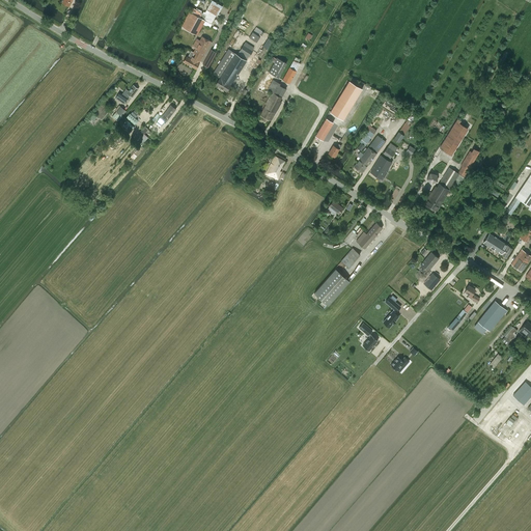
[(221,5),(212,1),(206,10),(216,15),(221,5)]
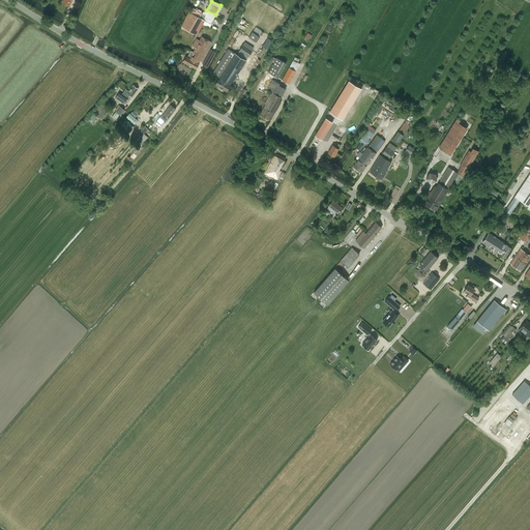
[(190,12),(183,27),(197,35),(205,20),(190,12)]
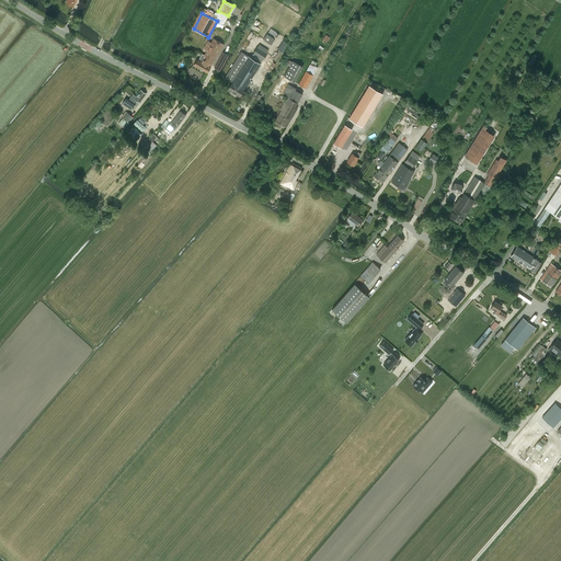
[(271,45),(275,39),(266,34),(263,39),(271,45)]
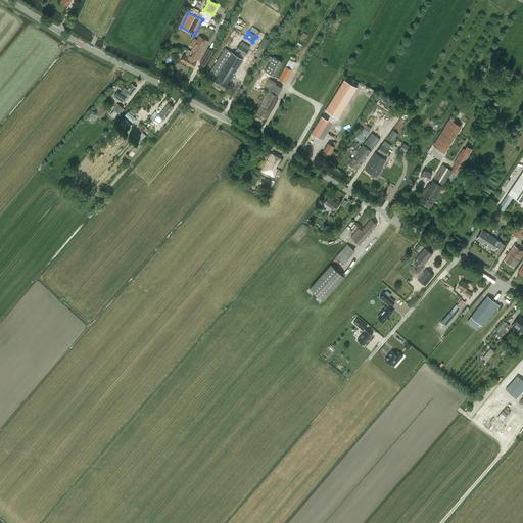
[(193,38),(190,45),(193,47),(191,51),(199,56),(207,41),(199,36),(197,40),(193,38)]
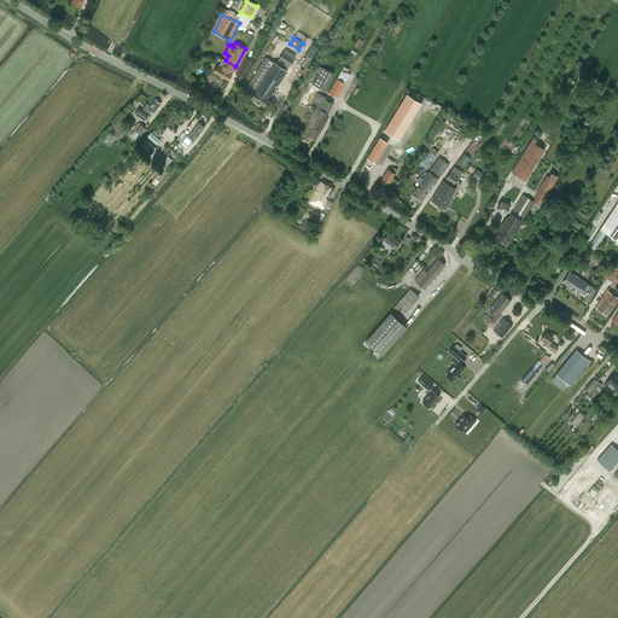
[(285,50),(279,59),(290,65),(293,59),(289,56),(291,53),(285,50)]
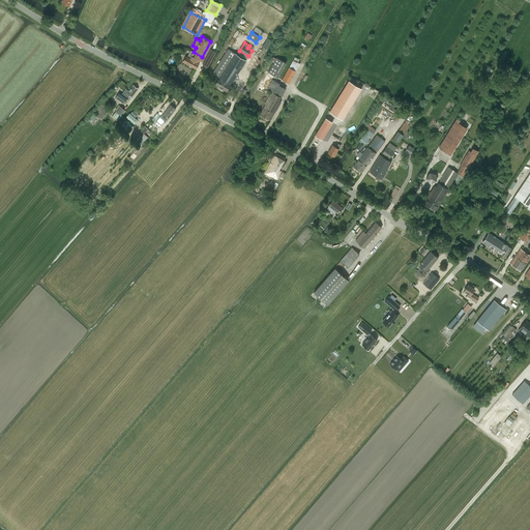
[(208,66),(216,52),(210,49),(203,64),(208,66)]
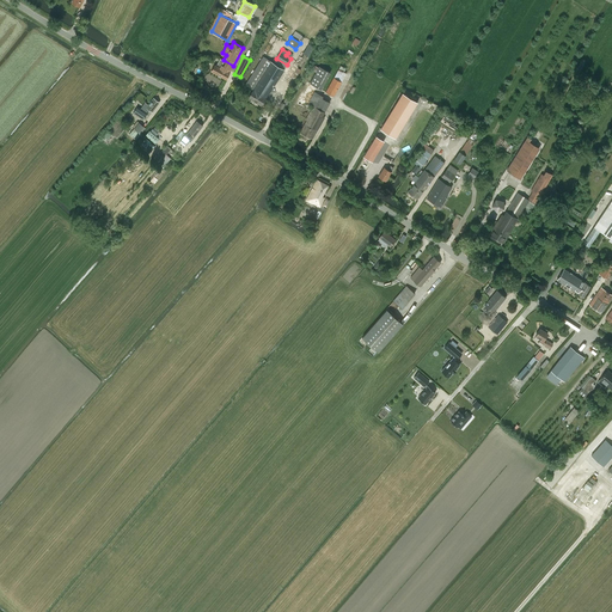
[(261,95),(267,98),(283,69),(263,56),(245,85),(254,90),(250,93),(254,96),(255,93),(259,97),(261,95)]
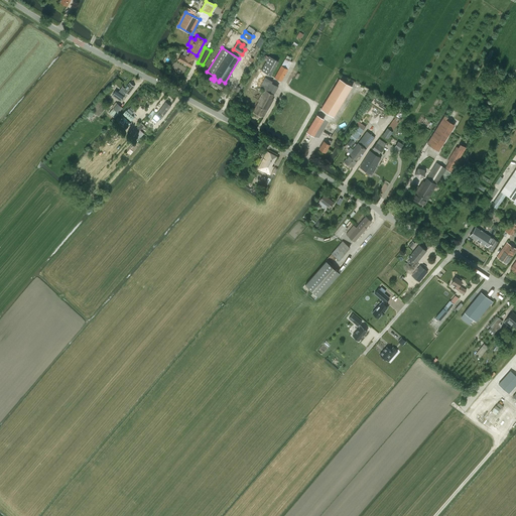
[(194,60),(197,55),(188,50),(185,56),(184,55),(184,56),(181,54),(178,59),(190,67),(194,61),(194,60)]
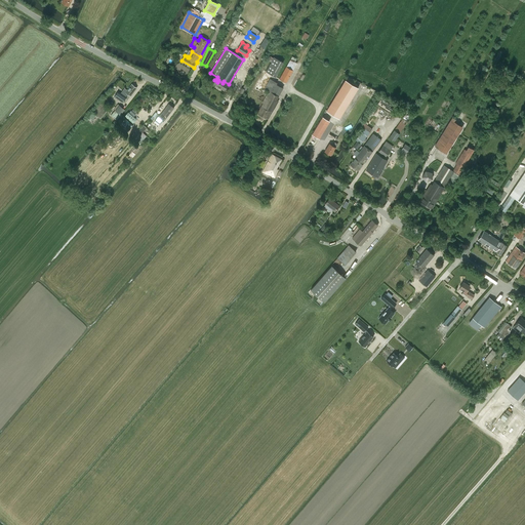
[(276,77),(283,63),(274,57),(272,62),(266,72),(276,77)]
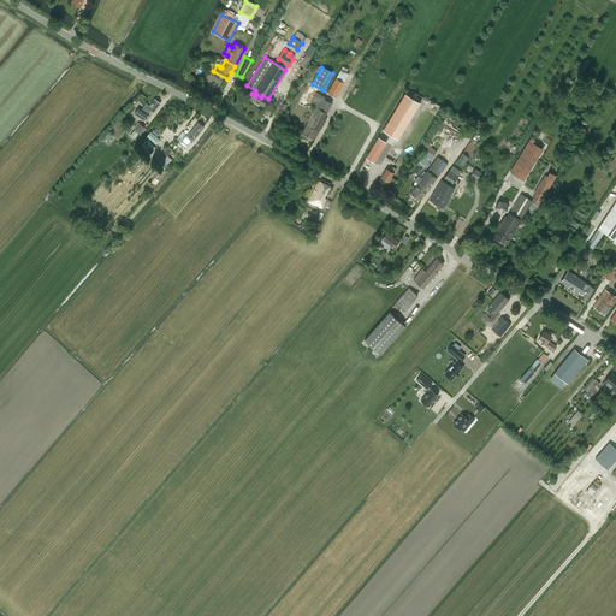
[(336,98),(344,82),(336,78),(327,93),(336,98)]
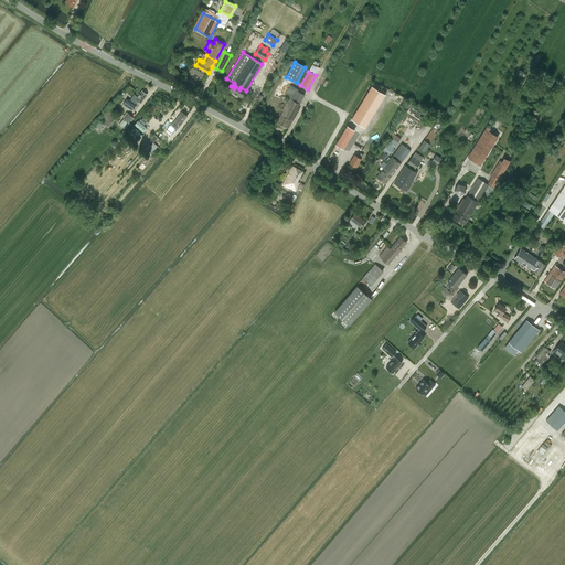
[(290,85),(285,95),(289,98),(292,99),(299,104),(305,95),(297,92),(298,89),(290,85)]
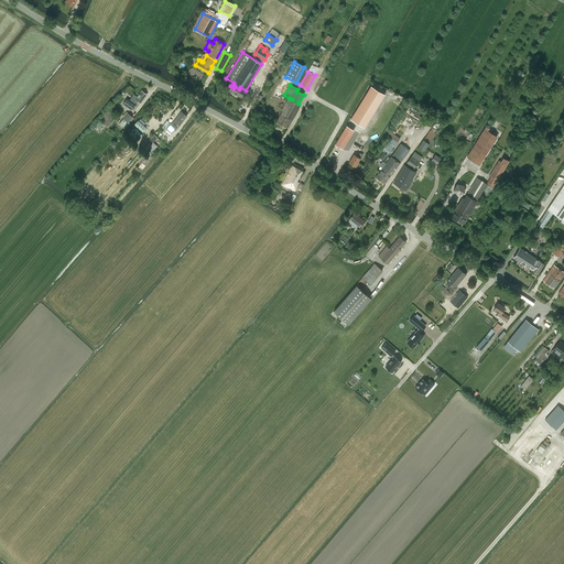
[(365,128),(384,94),(370,85),(370,86),(350,119),(365,128)]
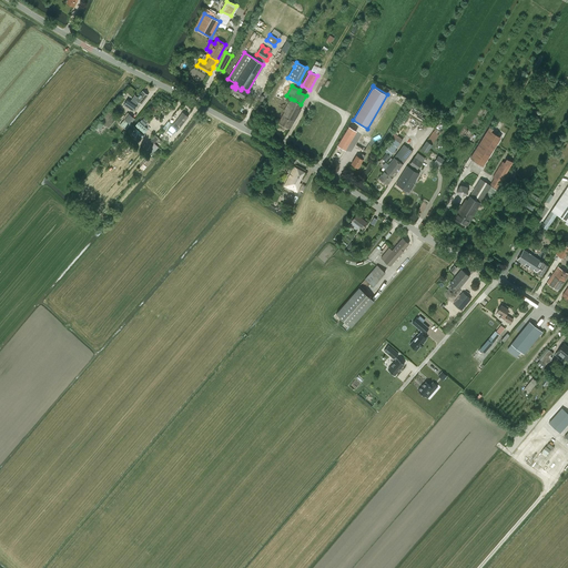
[(236,87),(235,89),(232,87),(230,90),(242,98),(247,91),(242,88),(241,90),(236,87)]
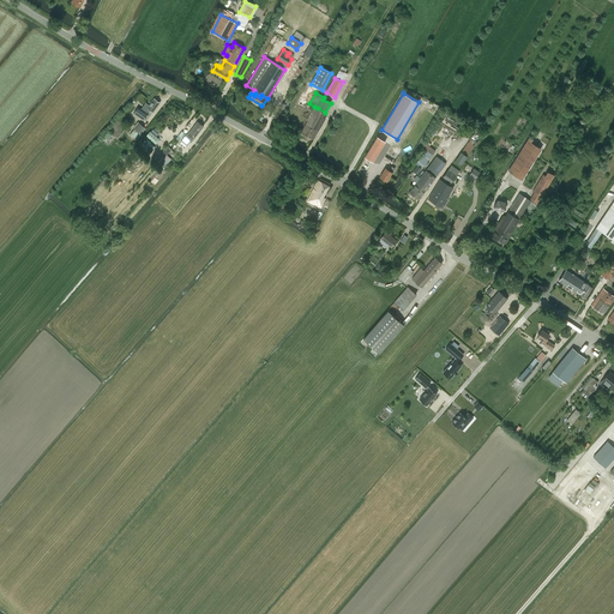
[(145,103),(142,109),(146,113),(149,109),(154,113),(160,103),(154,98),(149,106),(146,103),(145,103)]
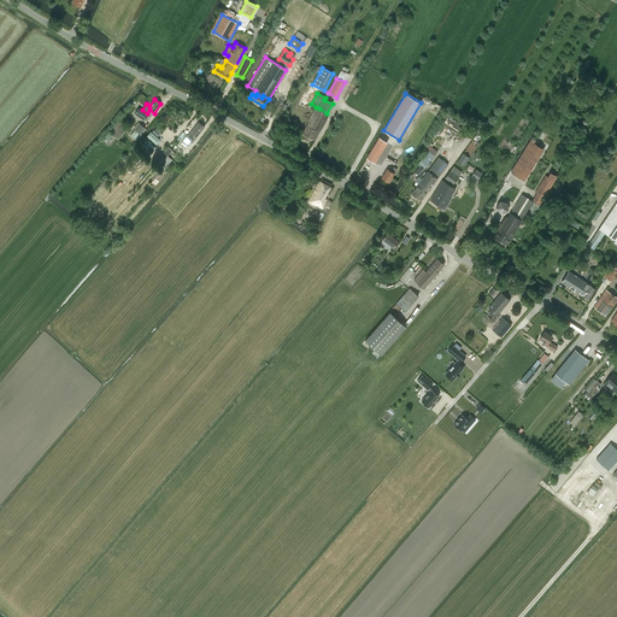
[(139,107),(135,113),(145,121),(148,115),(147,113),(142,110),(139,107)]
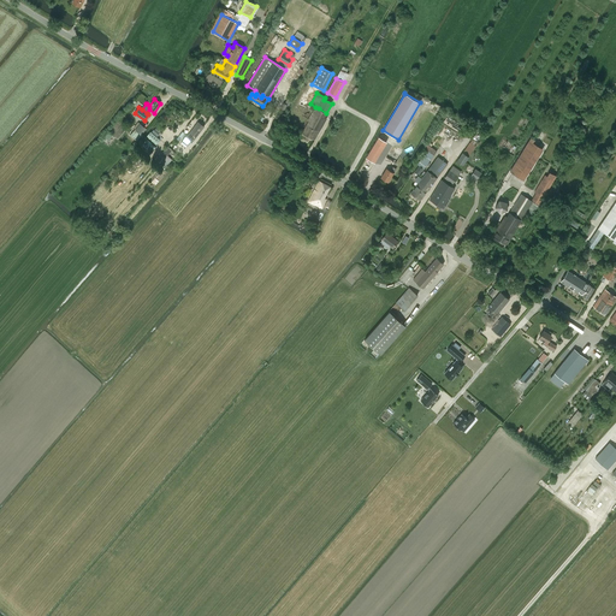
[(325,117),(326,113),(319,108),(315,107),(308,120),(309,122),(302,132),(314,140),(326,118),(325,117)]
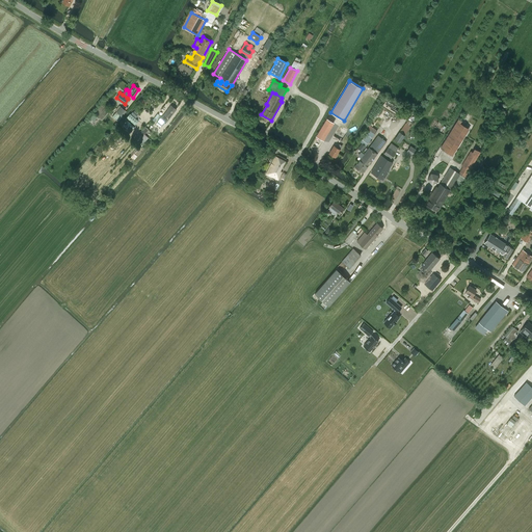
[(112,116),(118,122),(124,115),(123,114),(127,111),(125,110),(121,106),(120,105),(115,110),(116,111),(112,116)]
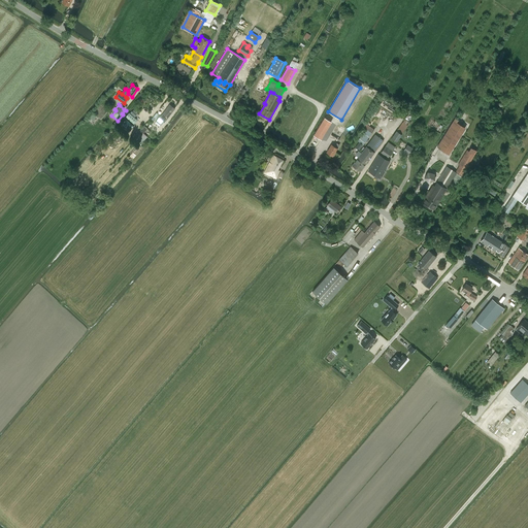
[(161,117),(160,118),(164,121),(163,122),(164,123),(166,121),(175,108),(170,104),(161,117)]
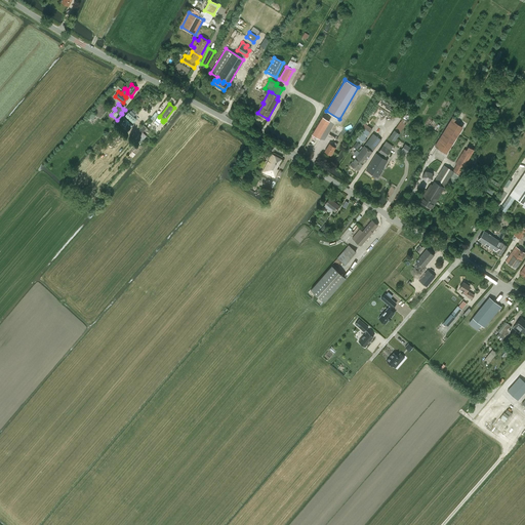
[(128,112),(125,116),(132,122),(136,119),(128,112)]
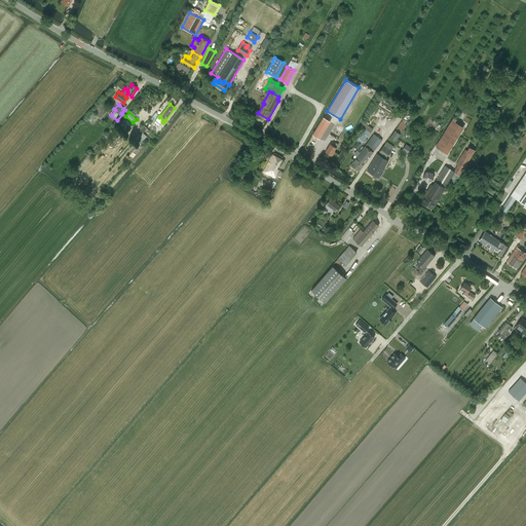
[(330,120),(326,118),(323,116),(312,134),(320,138),(330,120)]
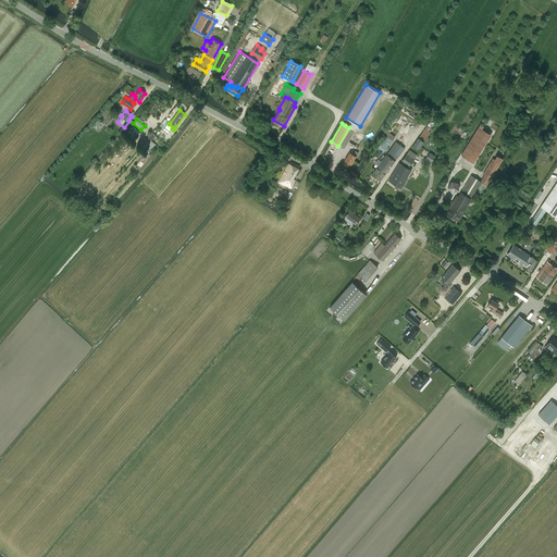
[(481,124),(461,155),(472,161),(490,134),(482,128),(483,126),(481,124)]
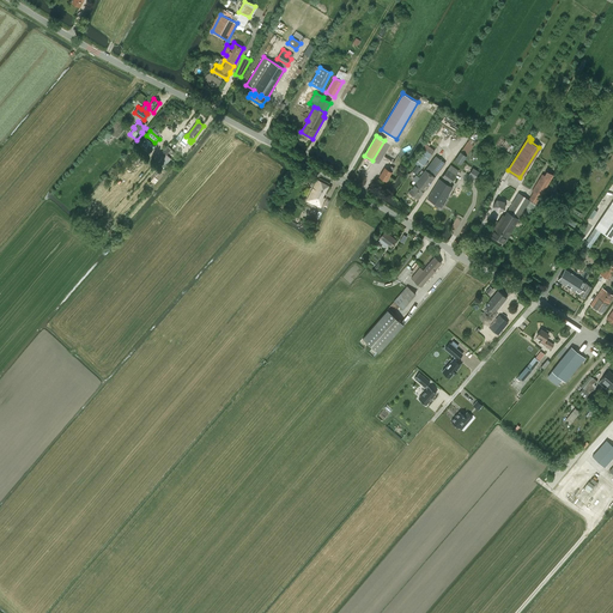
[(417,165),(412,171),(417,174),(435,150),(424,143),(422,146),(425,150),(416,164),(417,165)]
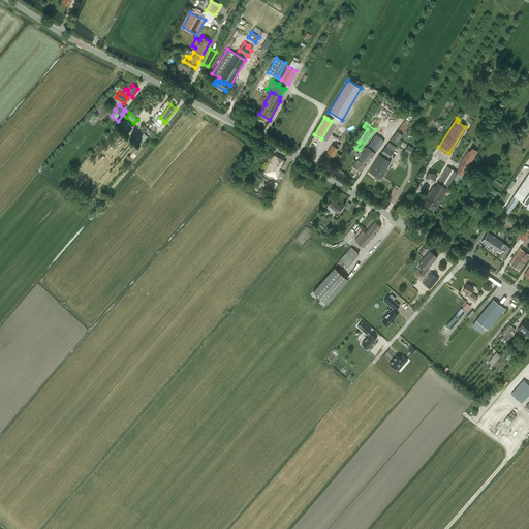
[(144,126),(134,136),(143,143),(146,139),(148,136),(144,133),(147,129),(144,126)]
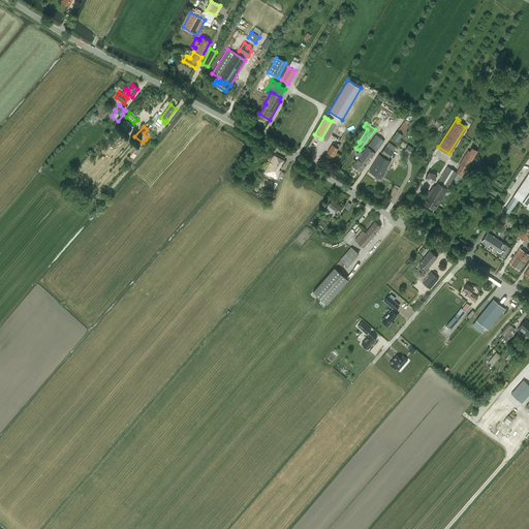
[(398,131),(393,138),(397,143),(403,134),(398,131)]
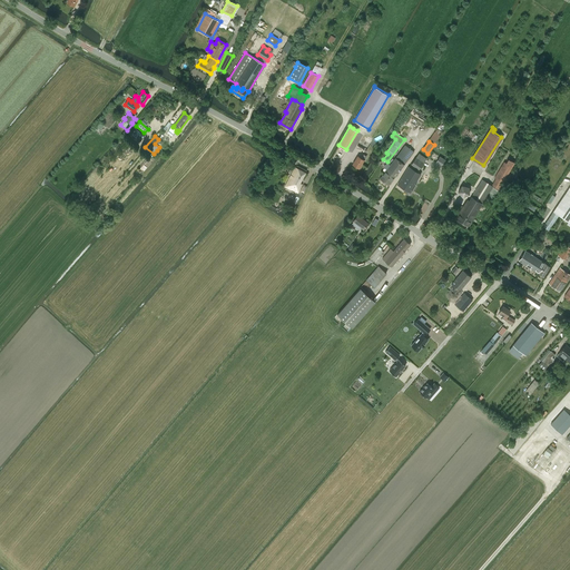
[(386,169),(380,178),(389,185),(414,151),(405,145),(390,165),(386,163),(383,167),(386,169)]
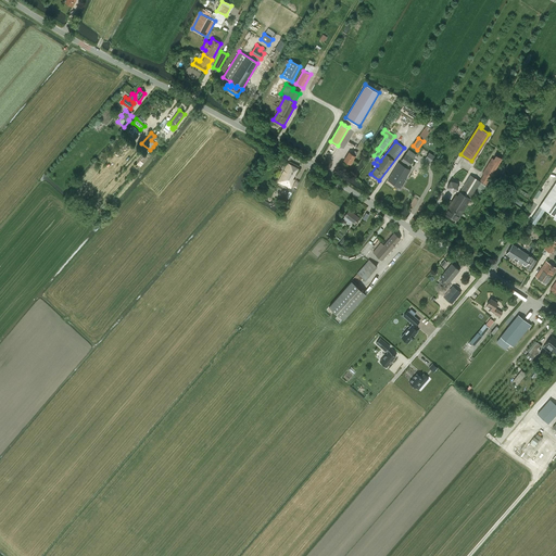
[(409,165),(416,155),(416,154),(408,150),(406,153),(402,160),(409,165)]
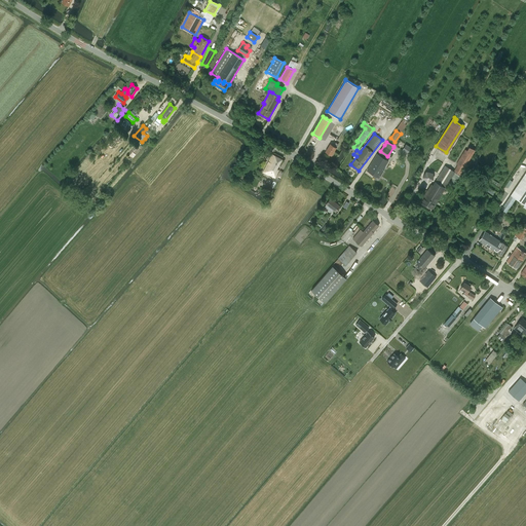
[(330,144),(325,151),(332,155),(338,144),(336,143),(334,146),(330,144)]
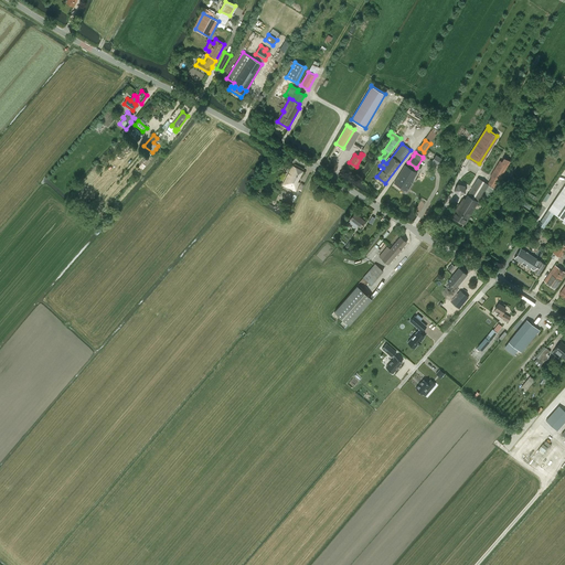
[(439,167),(444,160),(436,155),(432,161),(439,167)]
